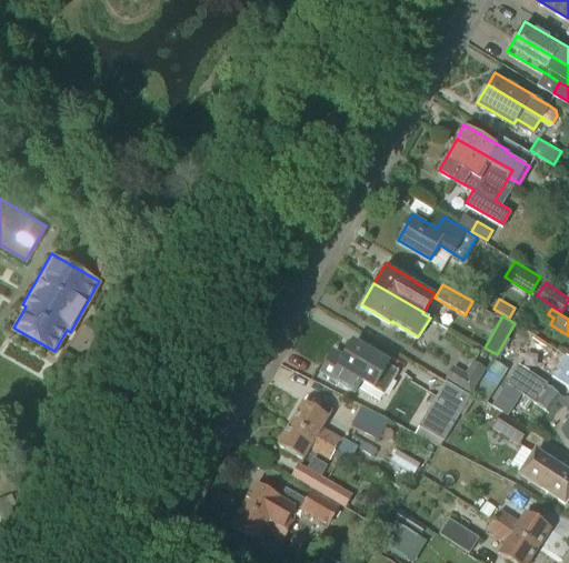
[(389,361),(388,361),(353,340),(345,355),(333,349),(321,370),(355,390),(361,379),(385,392),(399,369),(388,362),(389,361)]
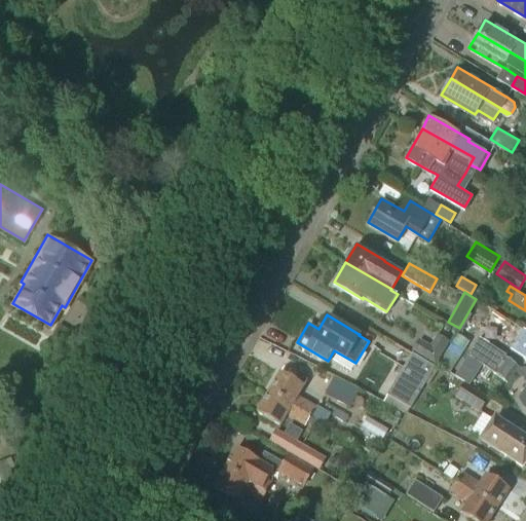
[(435,363),(450,339),(438,331),(430,342),(419,336),(412,348),(435,363)]
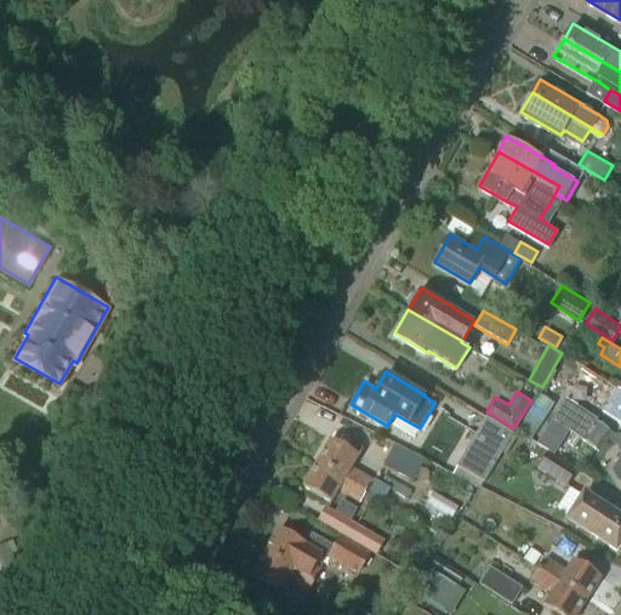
[(565,396),(552,416),(564,423),(569,427),(582,437),(593,422),(593,421),(594,420),(597,416),(565,396)]
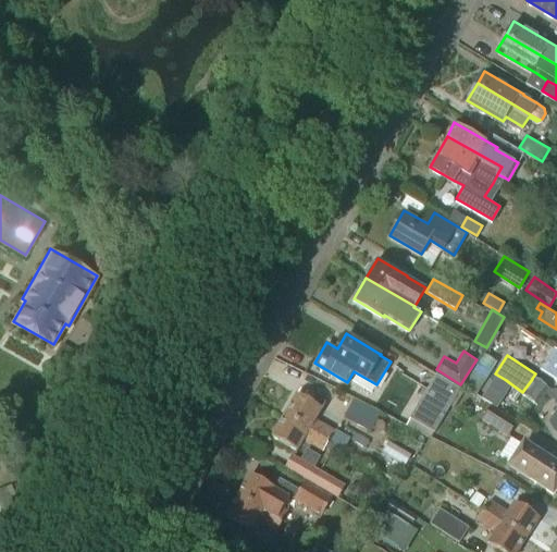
[(434,430),(460,385),(435,371),(409,415),(434,430)]
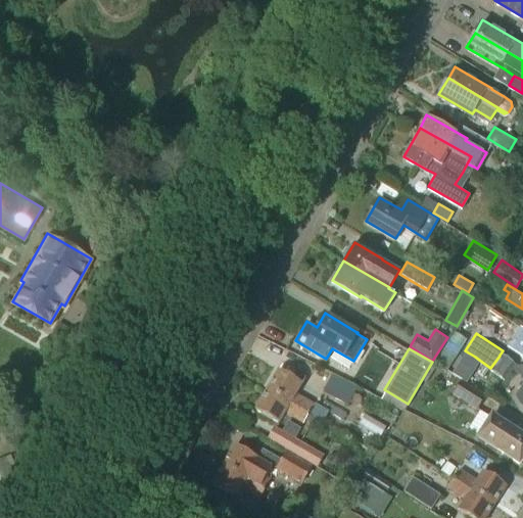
[(465,350),(453,370),(467,379),(479,360),(475,357),(465,350)]
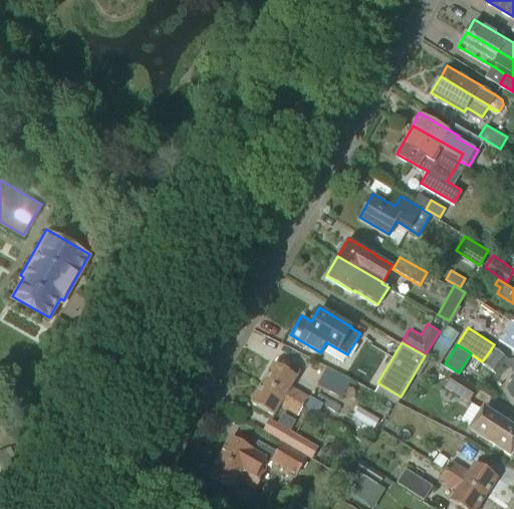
[(440,362),(446,354),(434,346),(429,354),(440,362)]
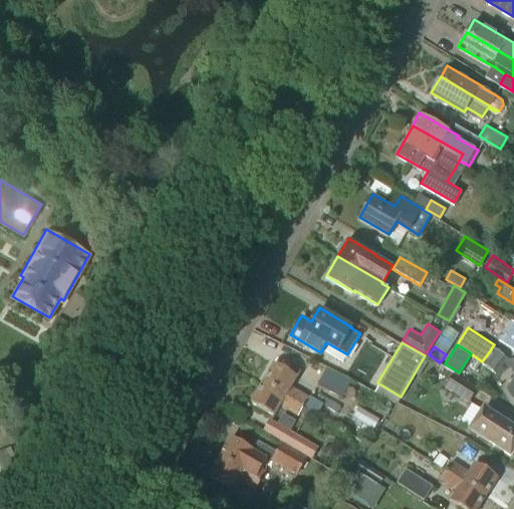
[(491,349),(482,361),(496,371),(506,357),(492,347),(491,348),(491,349)]
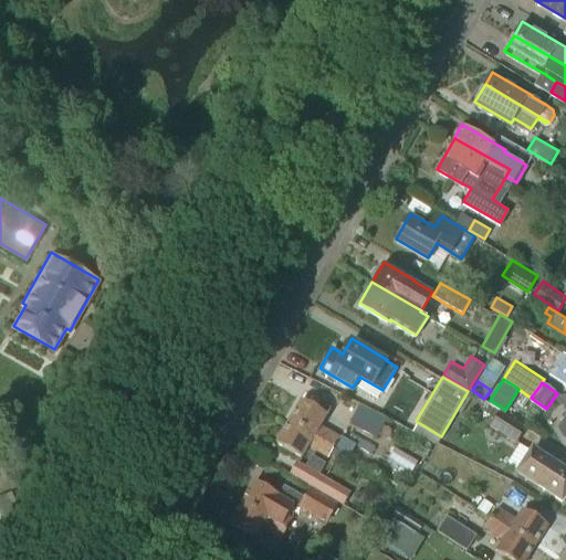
[(341,434),(320,423),(327,411),(302,397),(290,419),(334,444),(335,444),(353,454),(363,436),(345,425),(341,434)]
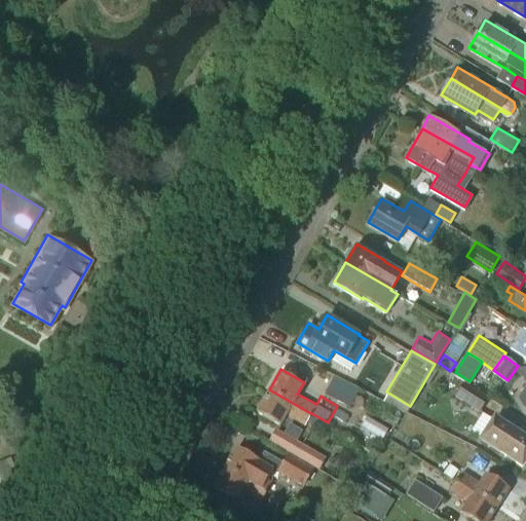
[(480,409),(488,396),(464,380),(456,394),(480,409)]
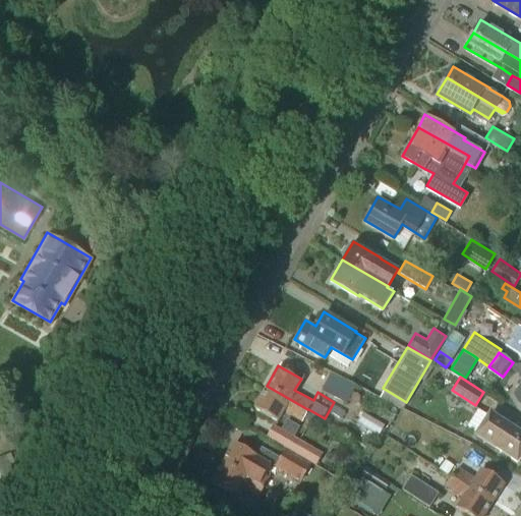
[(307,409),(267,386),(254,405),(278,418),(284,408),(302,418),(307,409)]
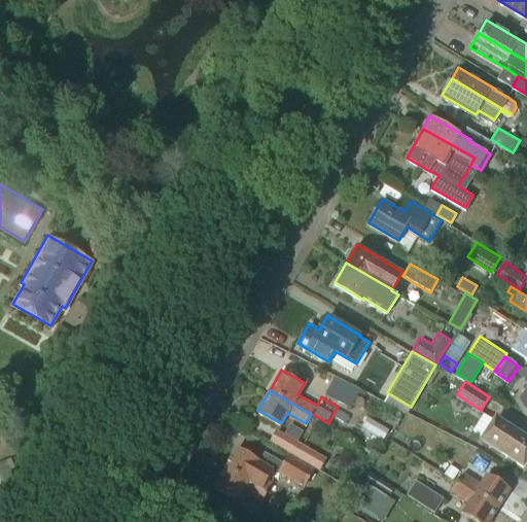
[(523,464),(526,457),(526,437),(496,417),(483,438),(523,464)]
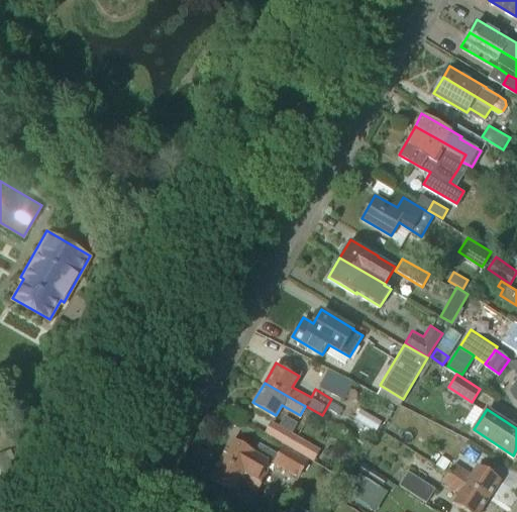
[(320,447),(291,430),(283,442),(312,459),(320,447)]
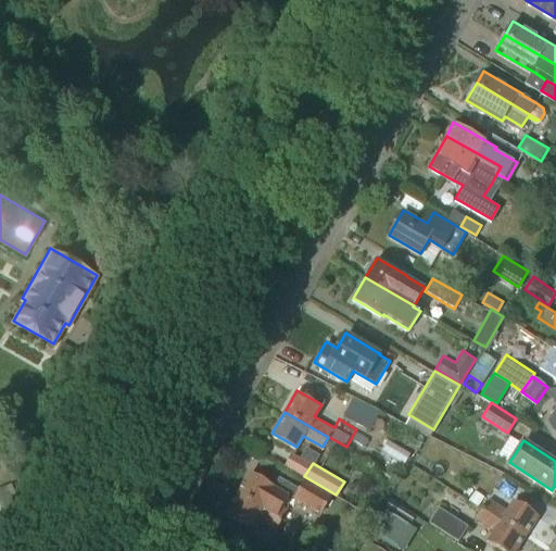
[(250,471),(238,491),(282,516),(288,508),(283,505),(290,495),(295,496),(320,511),(331,492),(325,489),(306,478),(300,487),(279,475),(274,485),(250,471)]
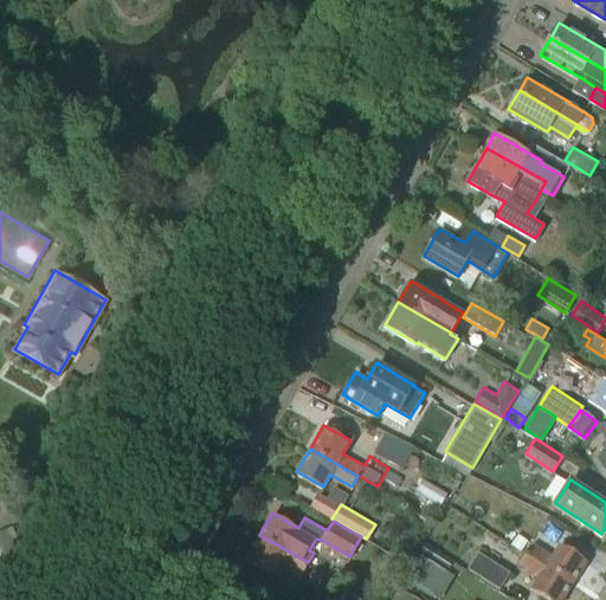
[(523,549),(529,540),(519,533),(513,542),(523,549)]
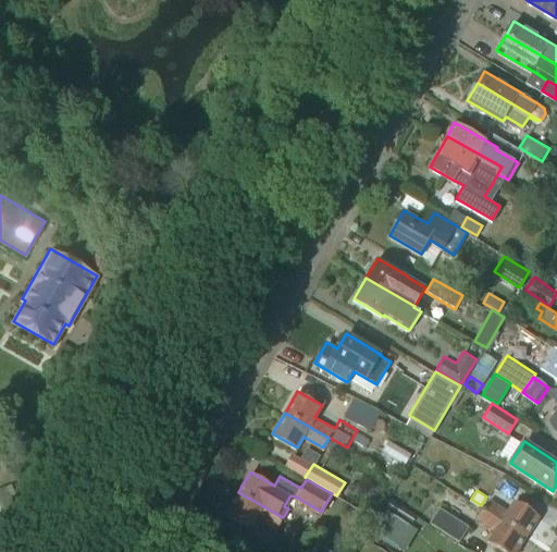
[(283,517),(238,492),(225,514),(250,528),(257,516),(276,528),(283,517)]
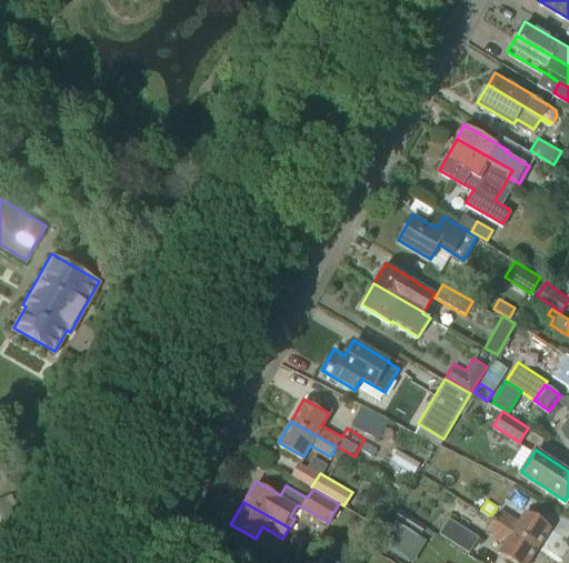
[(519,521),(500,509),(493,518),(537,545),(550,525),(527,510),(519,521)]
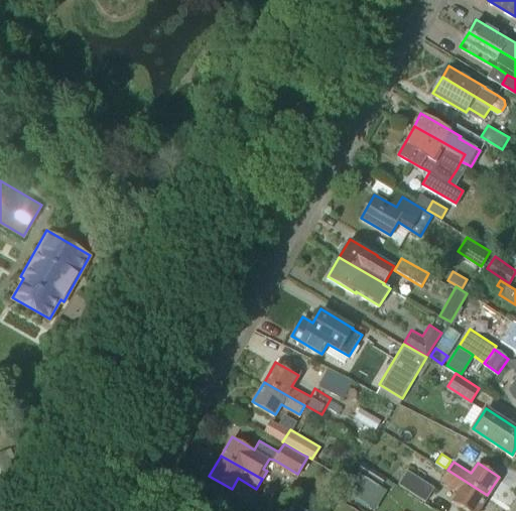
[(361,463),(356,471),(379,486),(384,478),(361,463)]
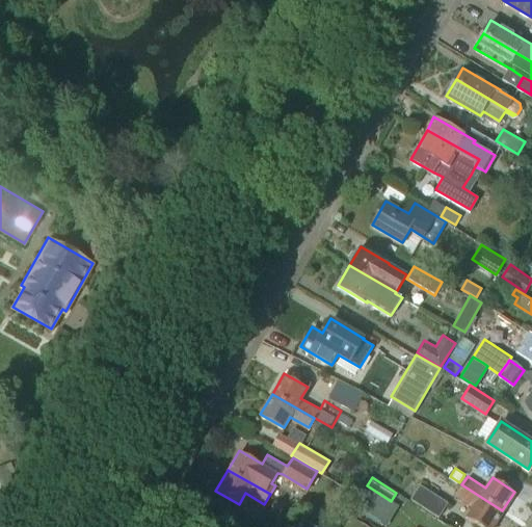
[(439,516),(448,501),(420,482),(410,497),(439,516)]
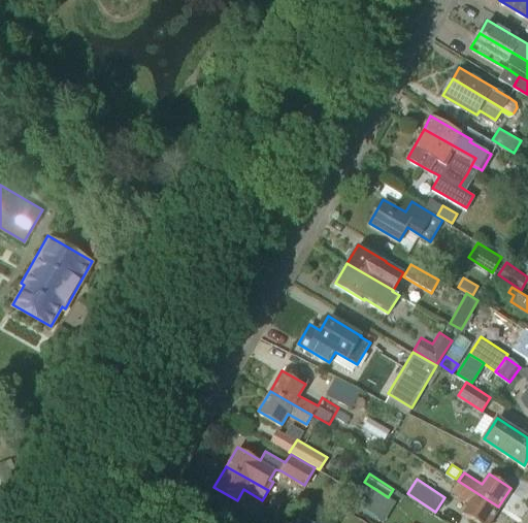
[(481,522),(487,522),(498,507),(458,481),(453,490),(470,501),(463,512),(481,522)]
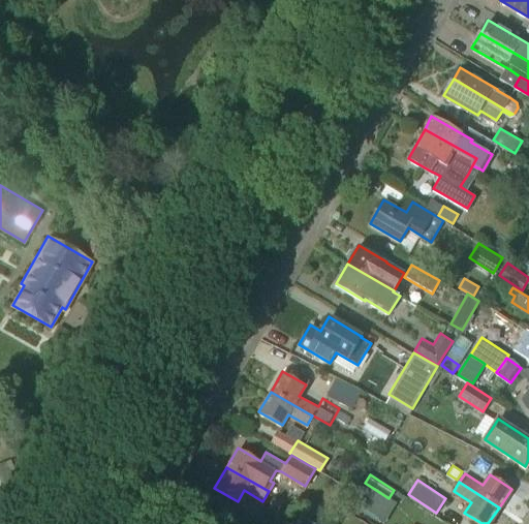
[(364,484),(351,505),(372,518),(384,496),(364,484)]
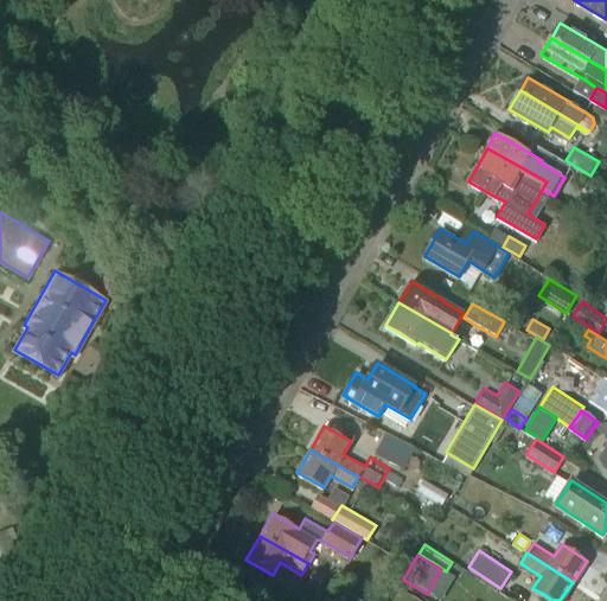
[(411,600),(415,596),(401,588),(393,600),(411,600)]
